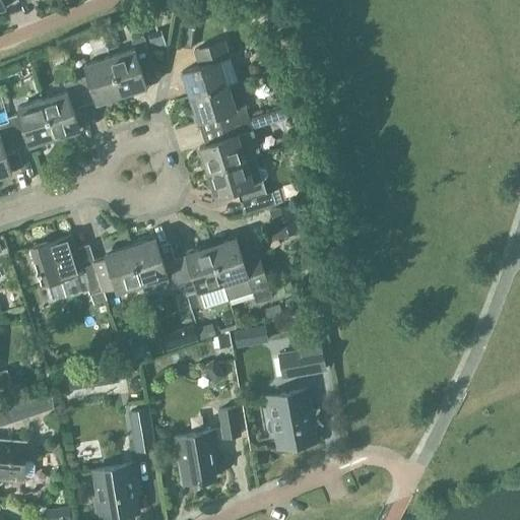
[(102,27),(109,51),(120,47),(113,24),(102,27)]
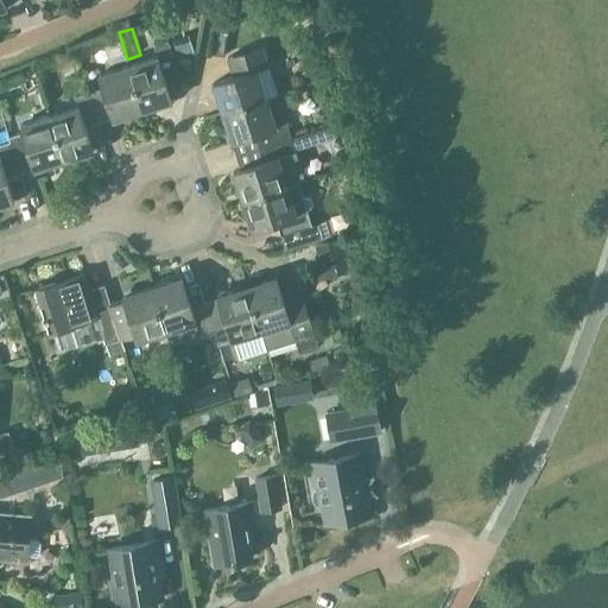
[(226,56),(228,37),(214,35),(211,55),(226,56)]
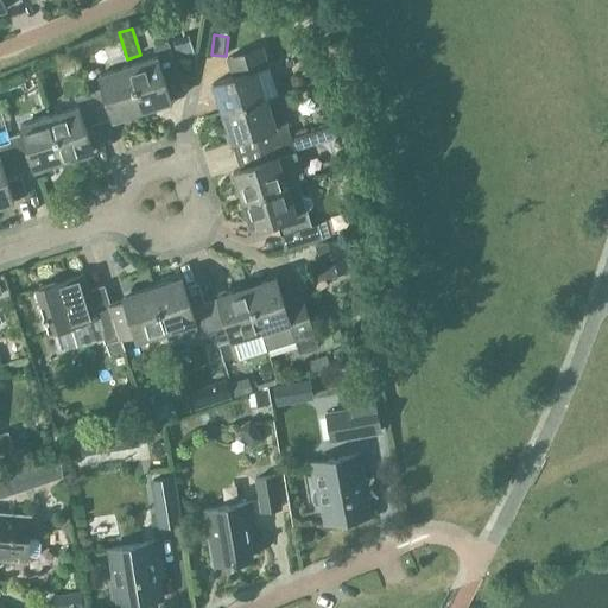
[(130,68),(144,112),(171,103),(164,78),(178,74),(169,44),(154,49),(157,59),(130,68)]
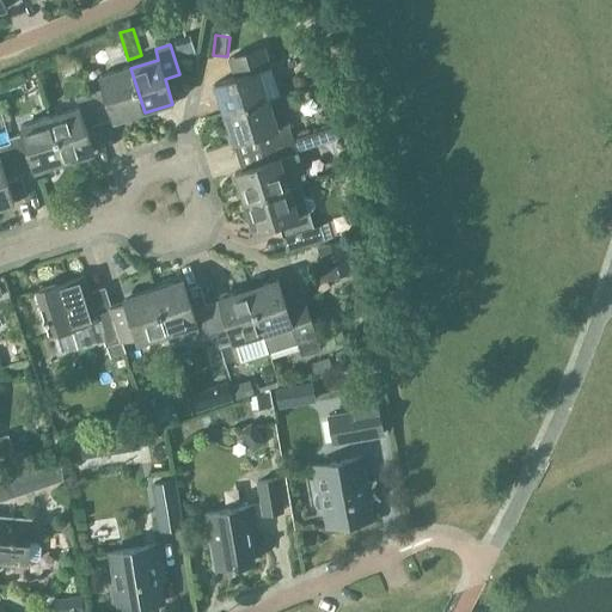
[(181,61),(195,57),(191,44),(177,49),(181,61)]
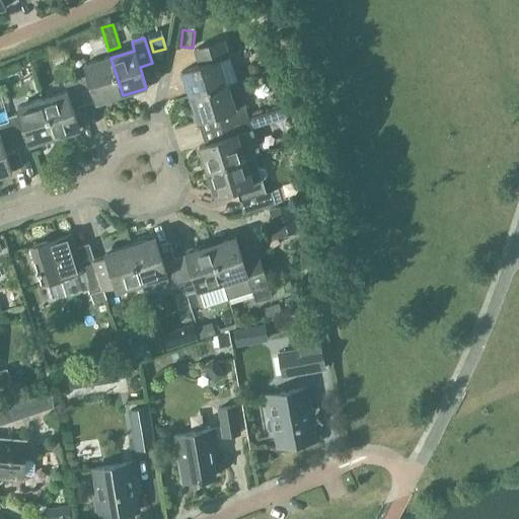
[(195,51),(196,55),(200,66),(182,72),(191,97),(237,82),(229,57),(224,42),(195,51)]
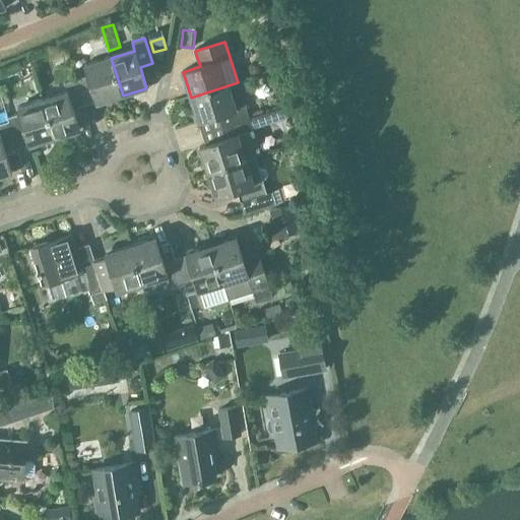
[(88,76),(77,80),(85,105),(95,102),(96,105),(123,95),(111,58),(84,66),(88,76)]
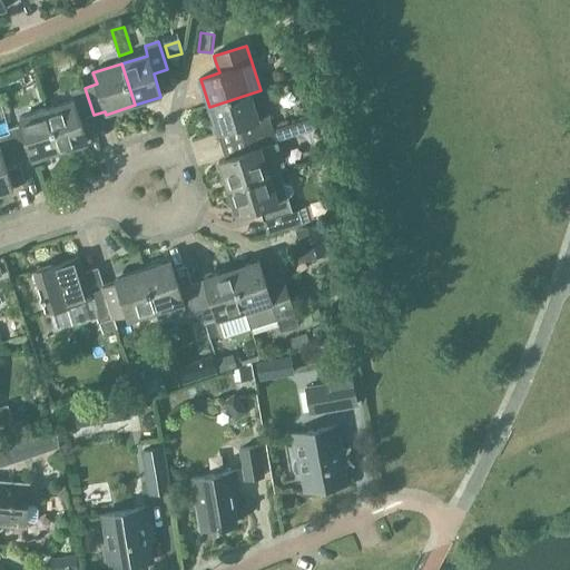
[(74,101),(47,110),(60,151),(87,143),(80,119),(94,115),(85,88),(71,92),(74,101)]
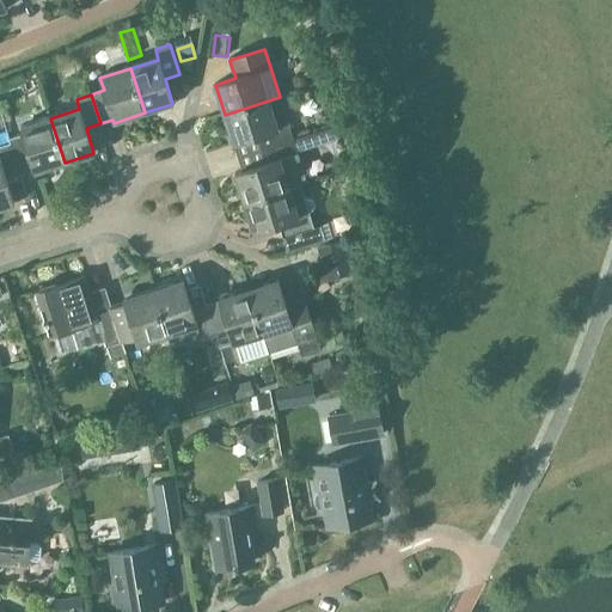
[(280,97),(225,115),(234,144),(261,135),(264,148),(293,140),(288,127),(280,97)]
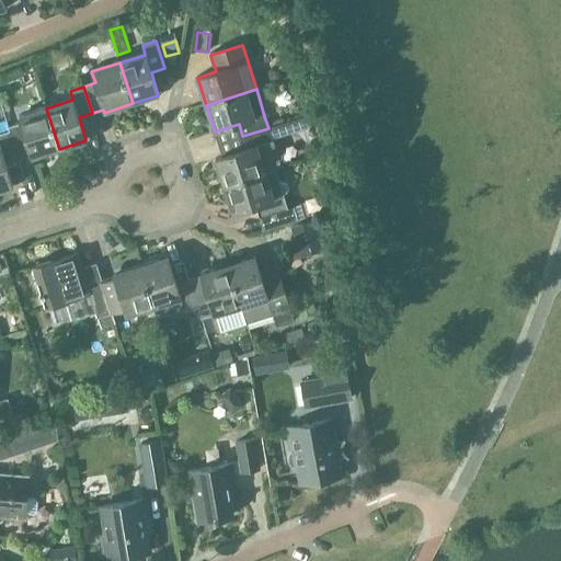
[(59,149),(46,109),(20,116),(22,124),(9,128),(10,133),(20,160),(31,156),(31,158),(59,149)]
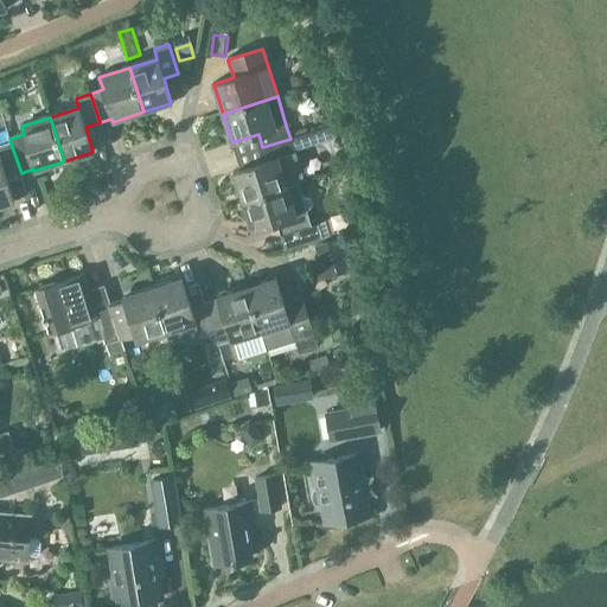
[(291,139),(262,147),(267,161),(232,172),(242,202),(296,184),(304,181),(291,139)]
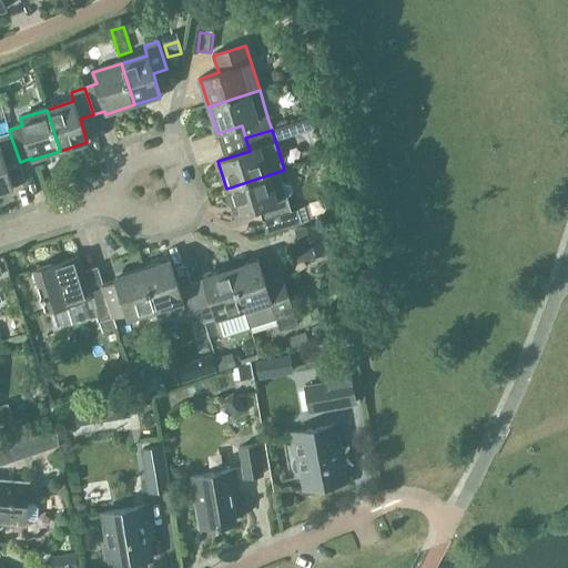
[(0,137),(0,193),(13,190),(12,186),(26,183),(19,162),(20,162),(10,134),(0,137)]
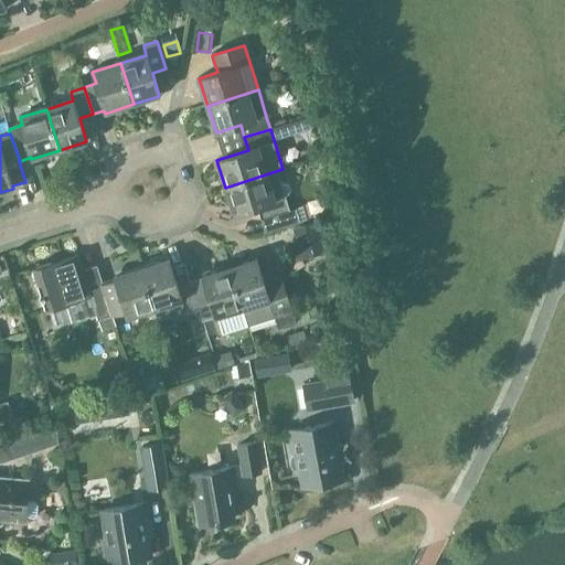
[(276,171),(225,188),(234,214),(257,208),(265,233),(300,221),(296,210),(289,212),(285,198),(290,192),(288,184),(280,183),(276,171)]
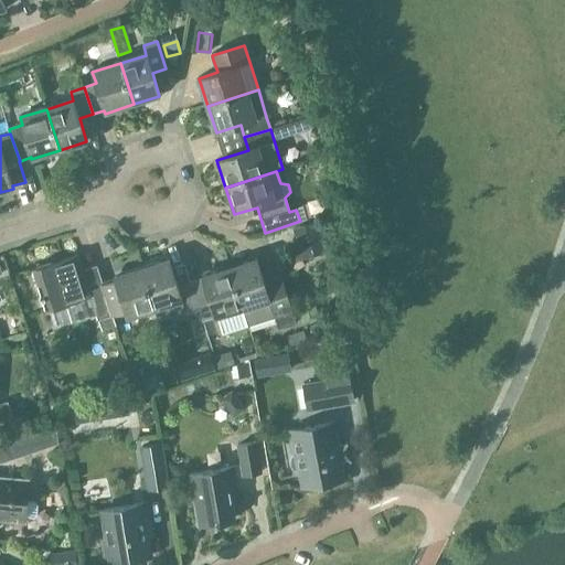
[(295,234),(302,259),(324,252),(319,233),(318,233),(316,227),(295,234)]
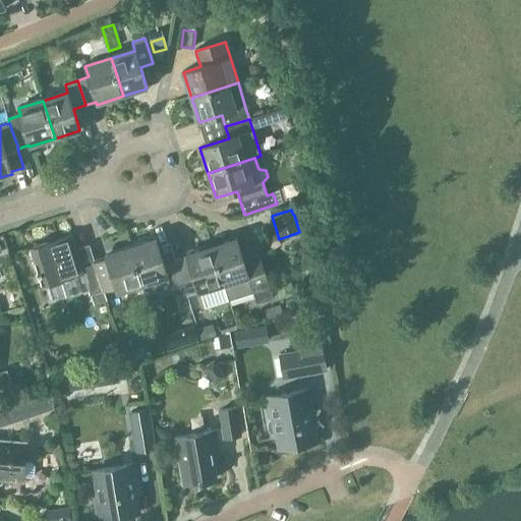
[(72,235),(30,248),(42,287),(82,274),(90,296),(98,293),(102,292),(104,291),(103,288),(95,262),(91,249),(77,253),(72,235)]
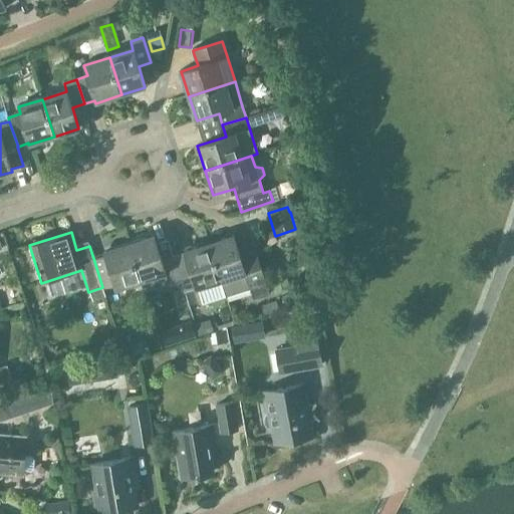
[(209,243),(211,247),(221,281),(226,298),(251,290),(253,299),(270,294),(256,251),(241,256),(234,235),(222,239),(209,243)]
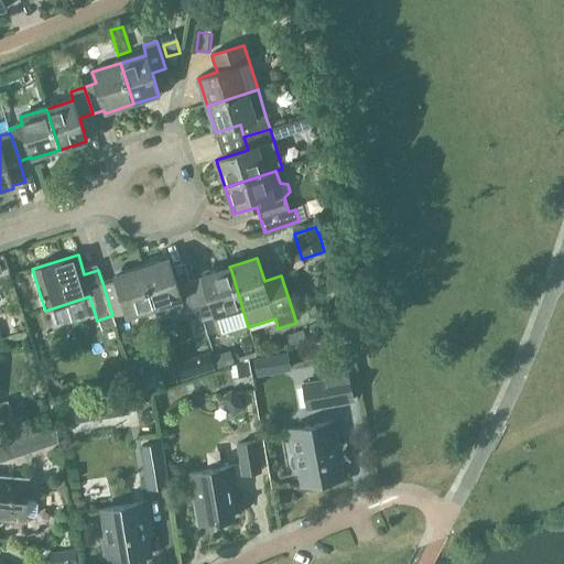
[(186,312),(199,307),(191,282),(177,285),(170,259),(141,268),(154,310),(182,301),(186,312)]
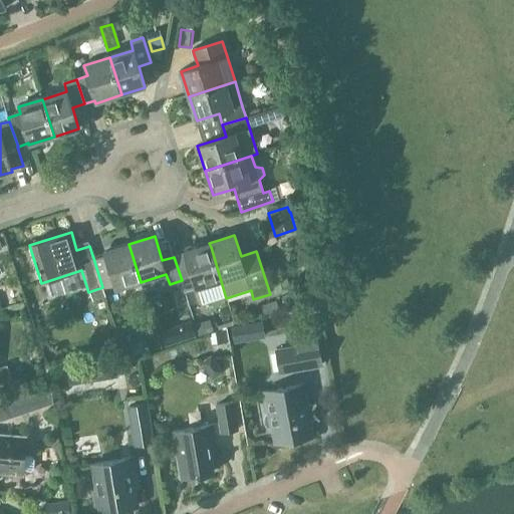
[(211,247),(209,243),(184,251),(185,253),(174,257),(182,280),(186,292),(197,289),(221,281),(211,247)]
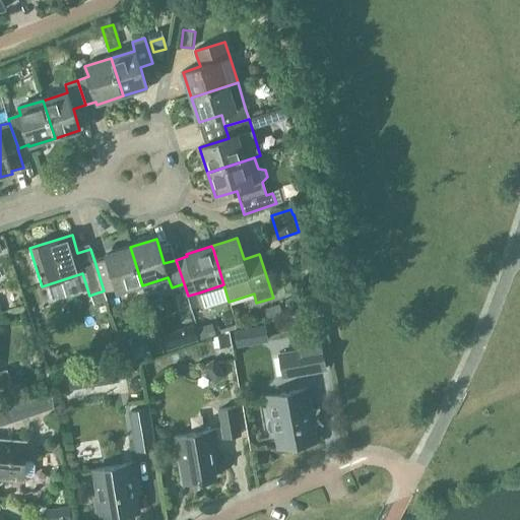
[(107,254),(108,258),(94,261),(103,287),(114,283),(117,293),(142,285),(130,247),(107,254)]
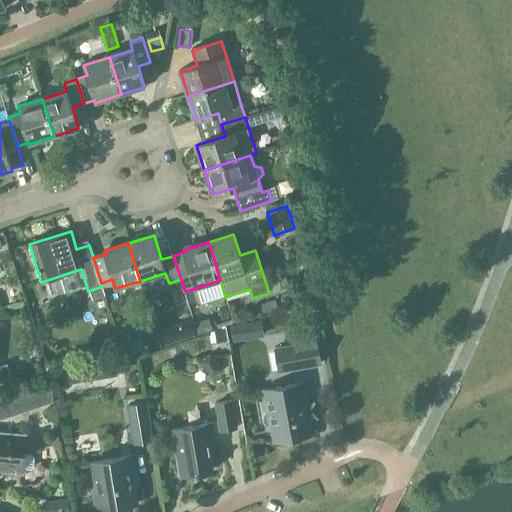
[(211,322),(197,327),(199,334),(213,330),(211,322)]
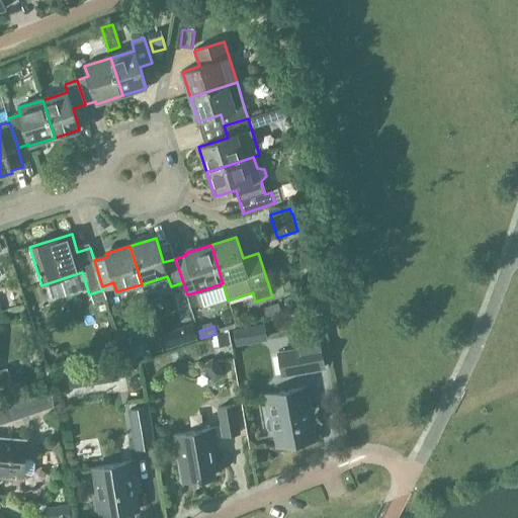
[(245,329),(234,330),(237,344),(247,342),(245,329)]
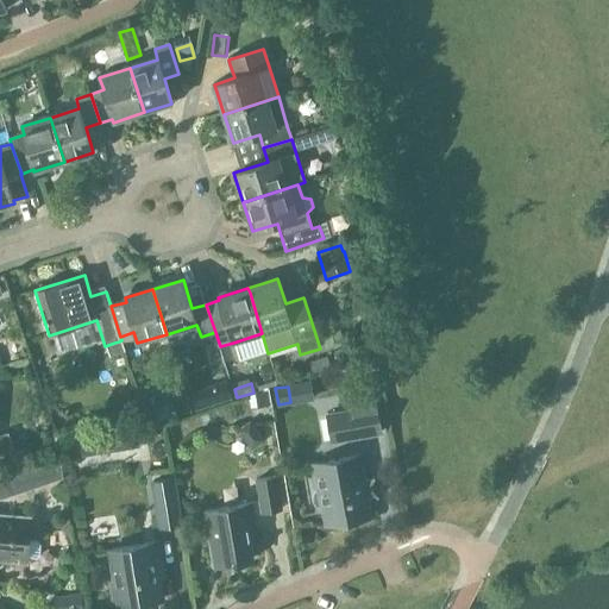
[(195,410),(209,407),(205,391),(190,396),(195,410)]
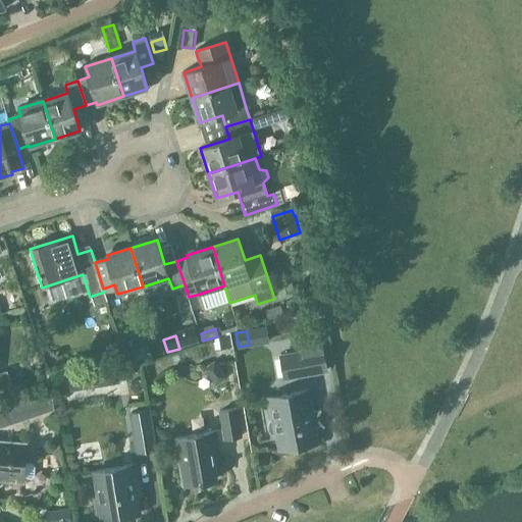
[(303,352),(288,355),(281,356),(285,378),(327,371),(321,338),(301,343),(303,352)]
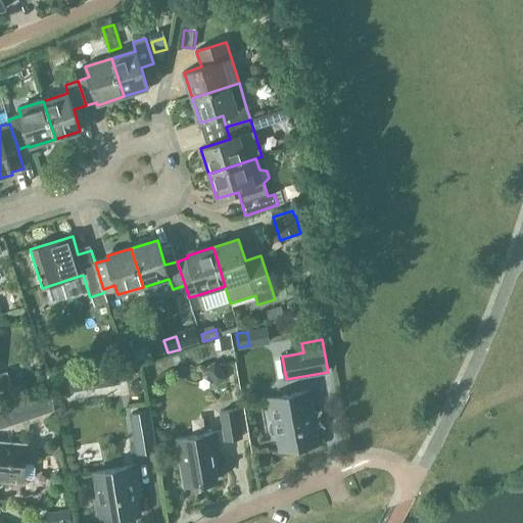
[(129,365),(140,362),(138,354),(132,351),(126,353),(129,365)]
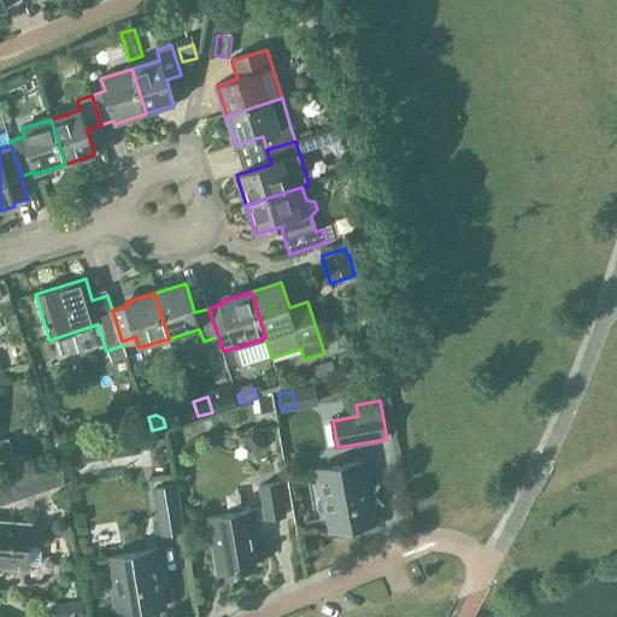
[(113,456),(110,438),(82,442),(84,460),(113,456)]
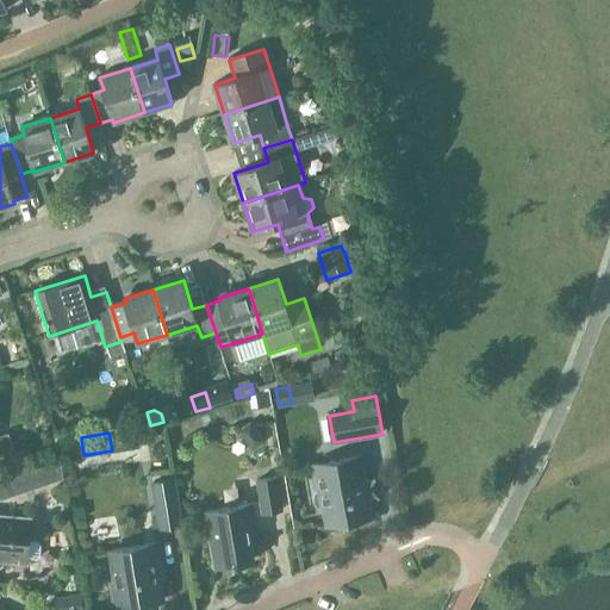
[(0,455),(14,452),(8,435),(0,437),(0,455)]
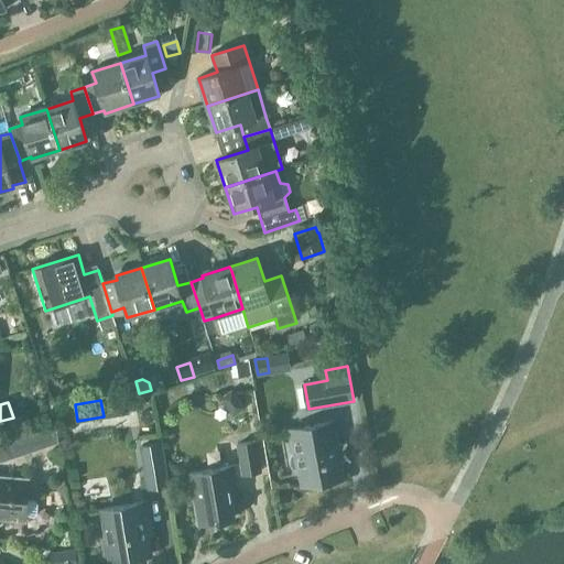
[(342,461),(346,457),(348,459),(350,461),(351,458),(349,457),(348,456),(347,454),(346,452),(346,448),(346,446),(347,444),(348,442),(347,441),(345,443),(344,446),(339,445),(338,445),(335,422),(291,430),(295,453),(292,456),(291,461),(292,465),(294,469),(299,472),(301,472),(303,486),(325,481),(328,484),(333,483),(335,480),(343,478),(339,462),(342,461)]
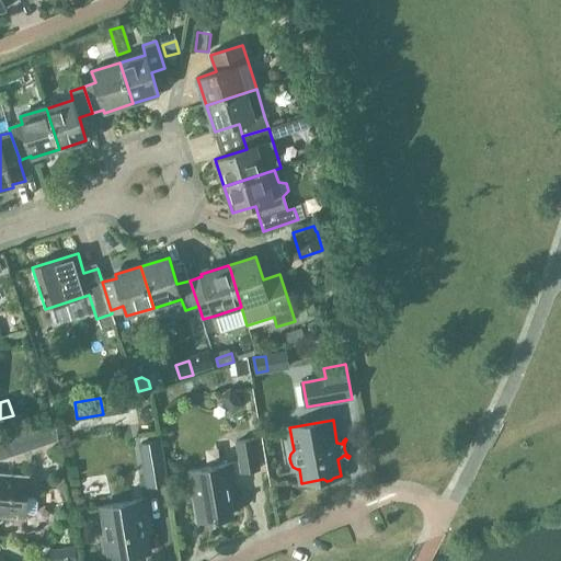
[(24,451),(58,441),(56,421),(18,434),(24,451)]
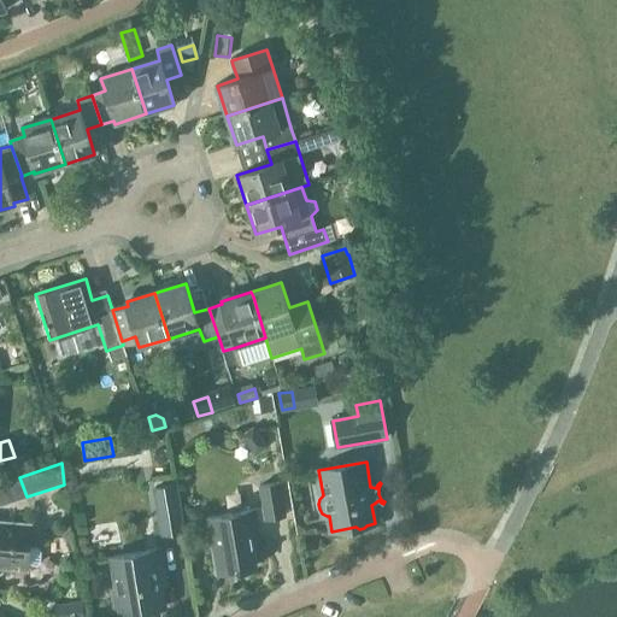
[(264,509),(256,510),(209,518),(218,575),(242,570),(241,569),(257,566),(251,534),(259,533),(258,521),(287,516),(281,483),(260,487),(264,509)]
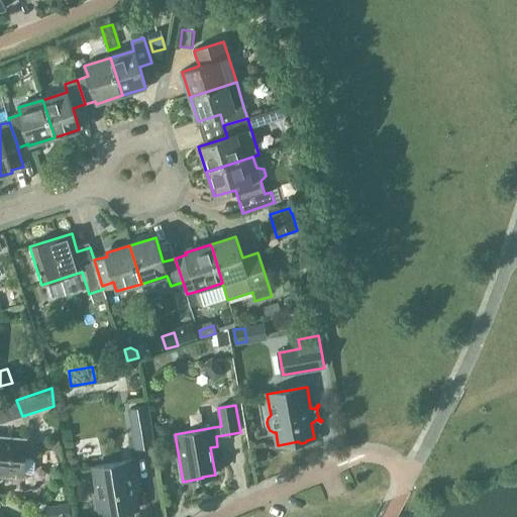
[(129,410),(136,448),(153,444),(147,407),(129,410)]
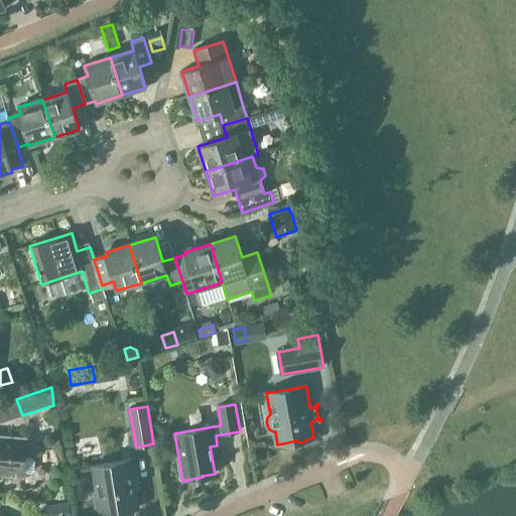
[(26,438),(0,436),(0,476),(13,477),(13,479),(16,479),(16,478),(23,478),(23,473),(31,473),(34,471),(35,462),(32,459),(24,458),(26,438)]
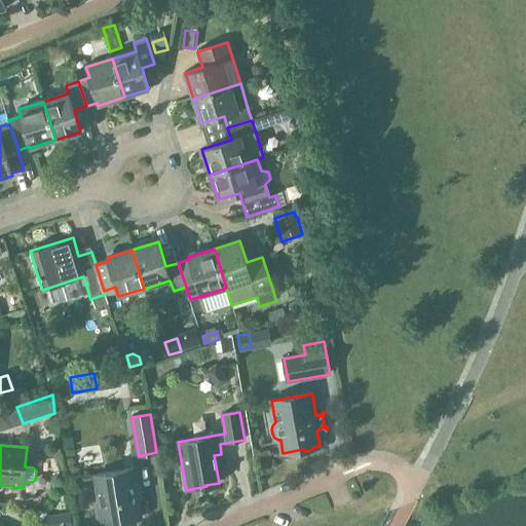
[(137,468),(95,476),(100,502),(98,502),(96,505),(98,516),(101,518),(102,518),(103,524),(142,518),(139,499),(138,499),(137,491),(141,490),(137,468)]
